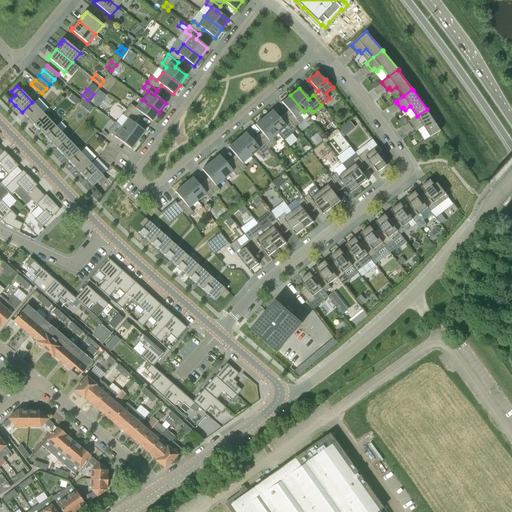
[(286,118),(294,127),(303,120),(300,115),(304,112),(290,95),(282,102),(291,114),(286,118)]
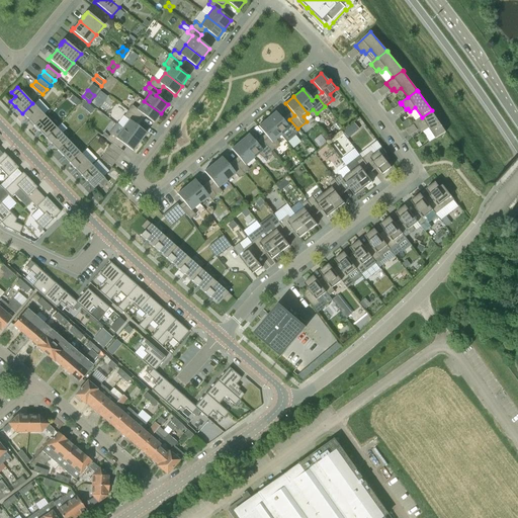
[(91,103),(97,107),(100,103),(94,99),(91,103)]
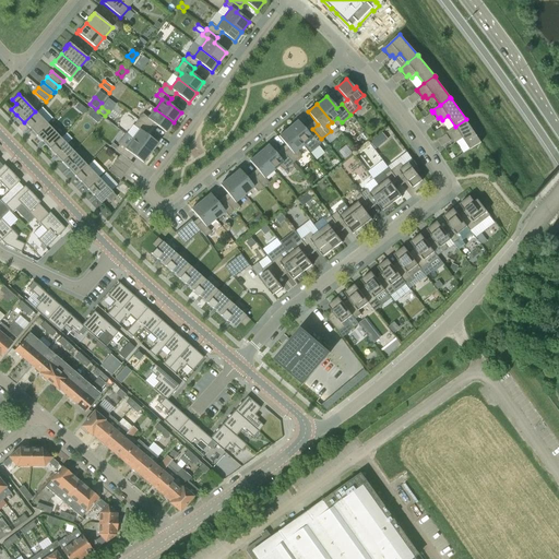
[(174,122),(155,109),(147,118),(143,114),(138,120),(150,129),(153,123),(166,132),(174,122)]
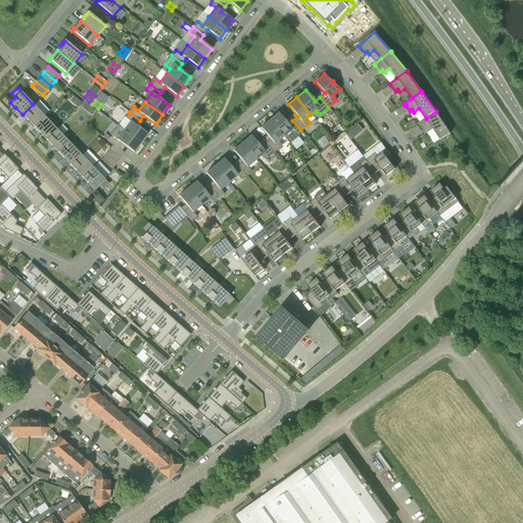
[(34,127),(45,116),(33,104),(22,114),(28,121),(28,120),(34,127)]
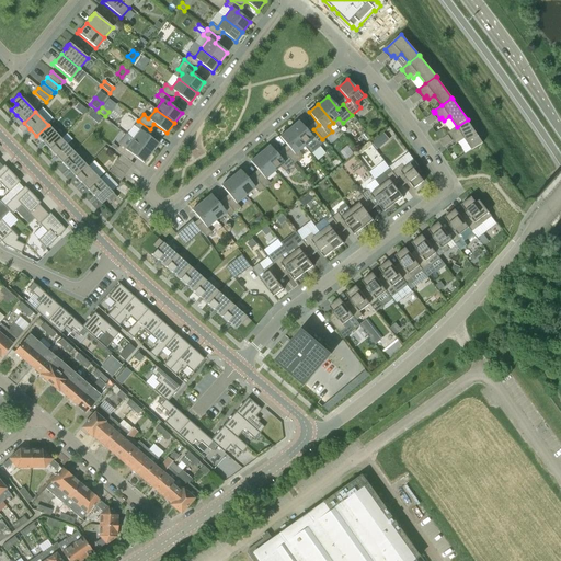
[(98,114),(93,121),(98,124),(102,117),(98,114)]
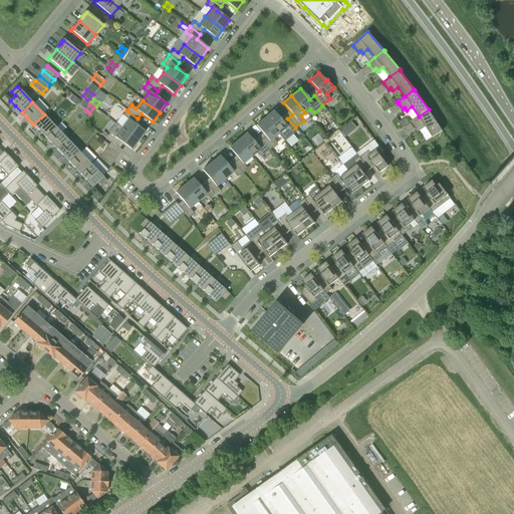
[(429,109),(419,116),(411,121),(412,122),(416,129),(418,127),(421,131),(426,127),(433,138),(443,132),(429,110),(429,109)]
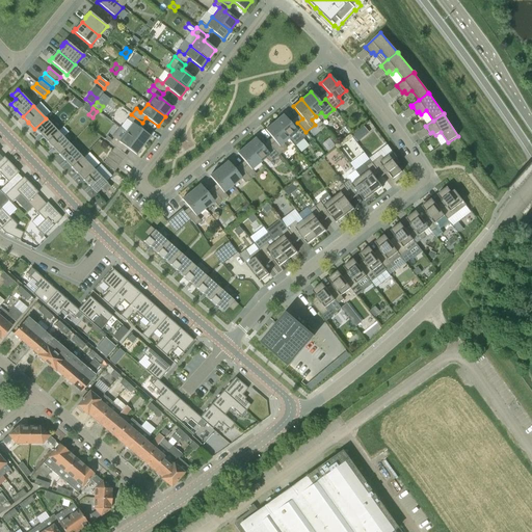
[(142,123),(131,114),(128,120),(132,124),(126,132),(143,145),(151,136),(138,127),(142,123)]
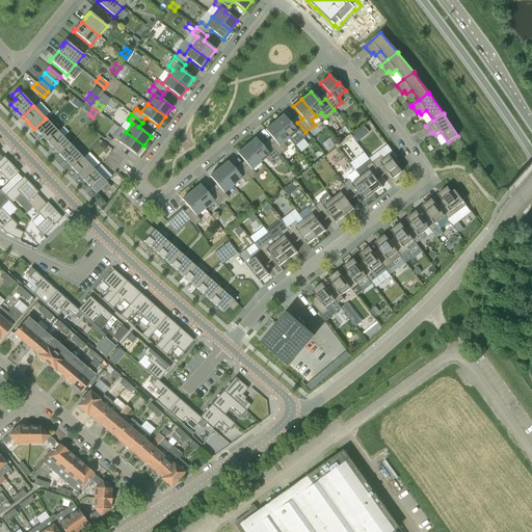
[(274,123),(288,139),(296,132),(300,137),(306,132),(297,123),(293,126),(283,114),(274,123)]
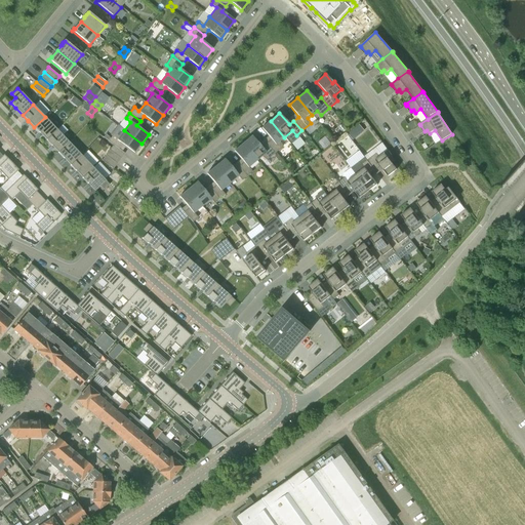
[(46,139),(57,129),(45,117),(34,127),(40,133),(46,139)]
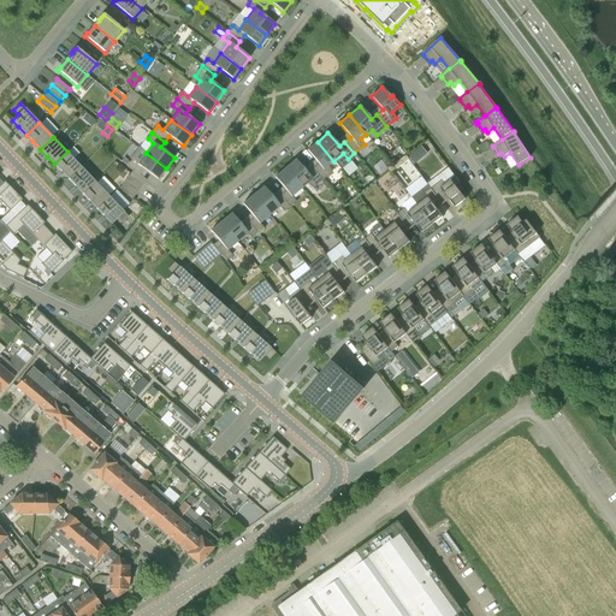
[(313,169),(323,181),(332,172),(329,166),(333,161),(318,142),(307,150),(318,164),(313,169)]
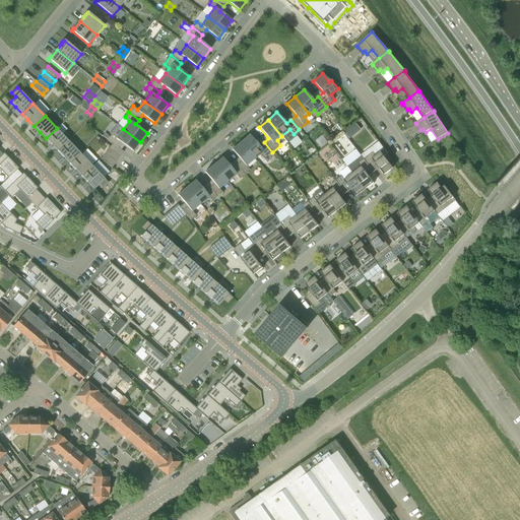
[(404,123),(408,129),(412,126),(408,120),(404,123)]
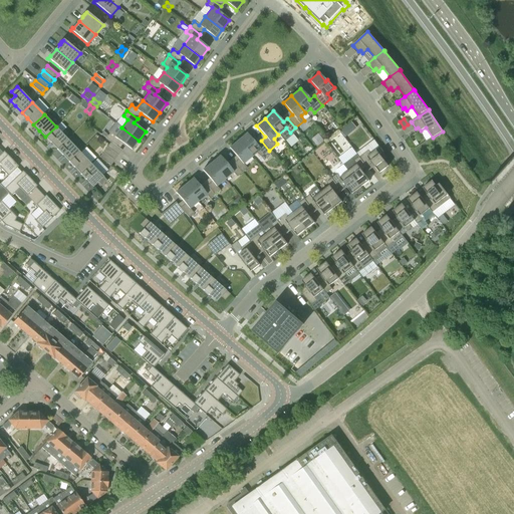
[(57,150),(67,140),(56,126),(45,137),(45,138),(50,143),(51,143),(57,150)]
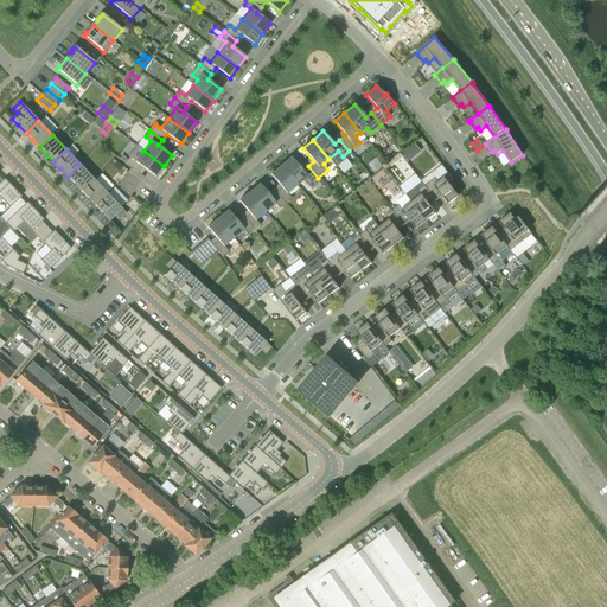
[(164,166),(144,151),(135,161),(131,157),(126,164),(132,167),(138,172),(141,166),(155,177),(164,166)]
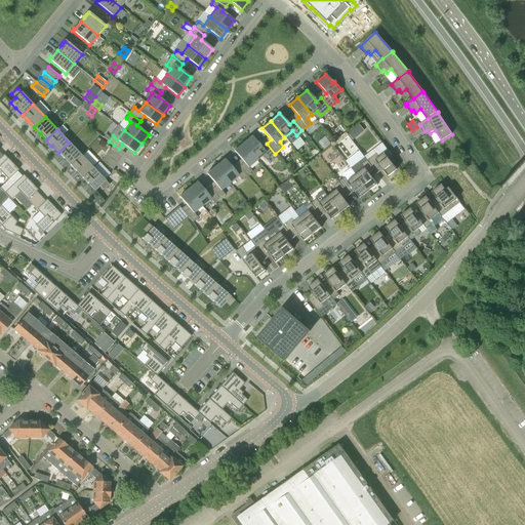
[(353,130),(349,134),(353,139),(357,136),(353,130)]
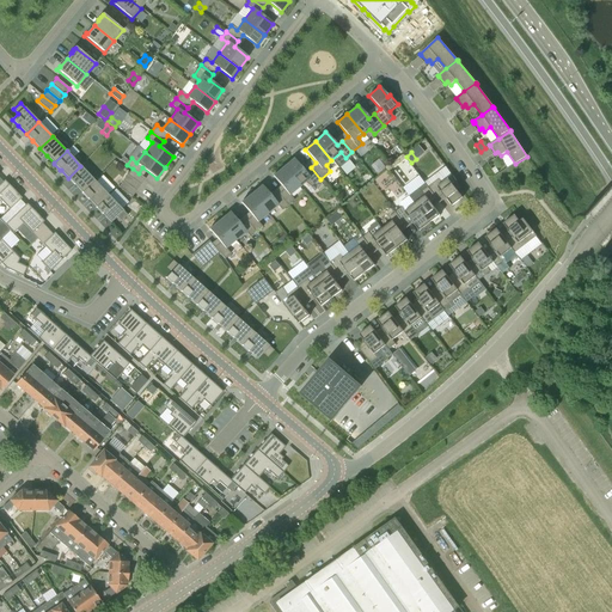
[(283,167),(300,187),(305,182),(311,187),(320,179),(311,167),(305,172),(294,159),(283,167)]
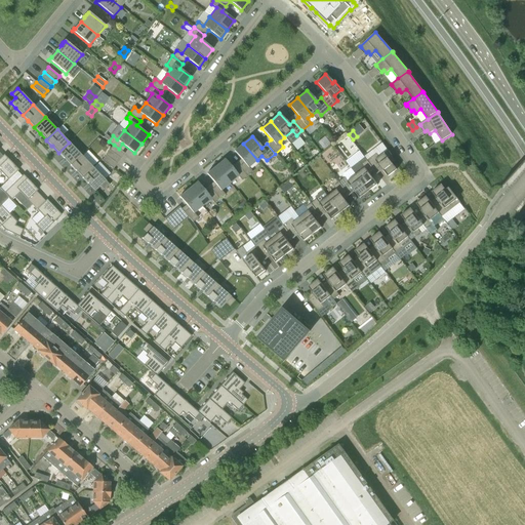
[(71,165),(81,155),(69,143),(58,153),(64,159),(64,158),(71,165)]
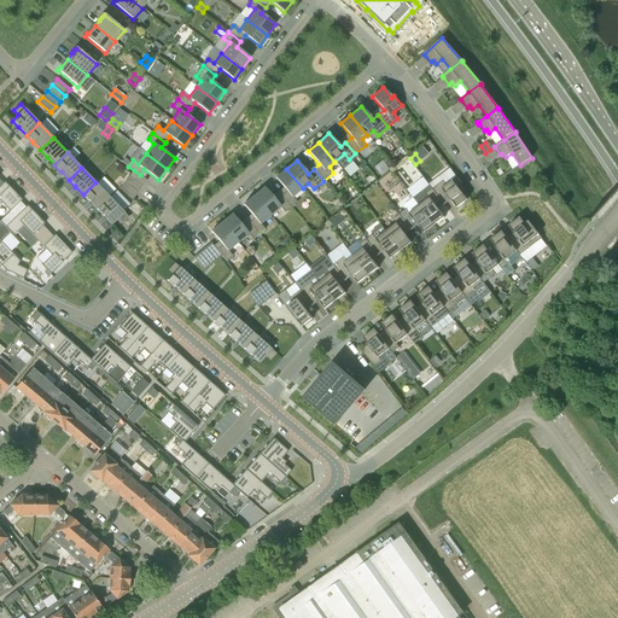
[(281,196),(291,208),(297,203),(292,197),(303,188),(286,169),(275,178),(287,191),(281,196)]
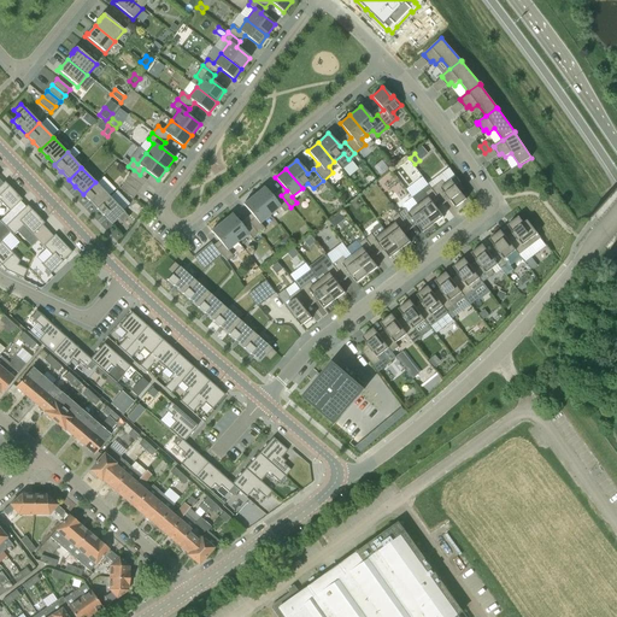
[(140,175),(134,170),(129,176),(142,187),(147,181),(140,175)]
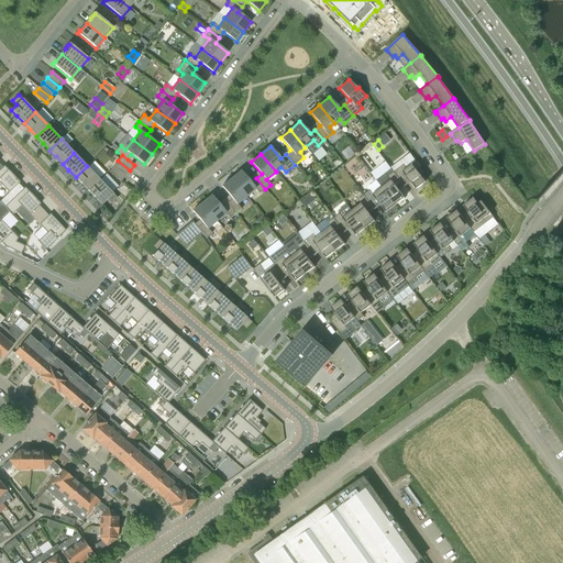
[(374,169),(379,176),(394,165),(388,158),(374,169)]
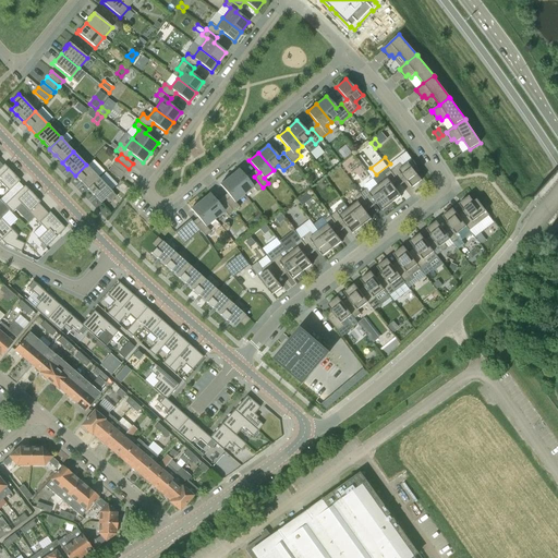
[(129,169),(117,159),(112,165),(124,174),(129,169)]
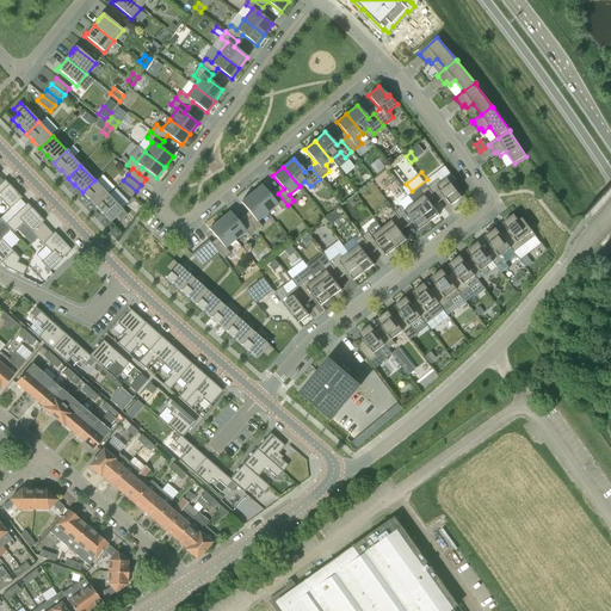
[(427,186),(437,199),(443,195),(446,199),(452,207),(452,205),(462,197),(456,190),(460,187),(451,176),(442,183),(438,179),(427,186)]
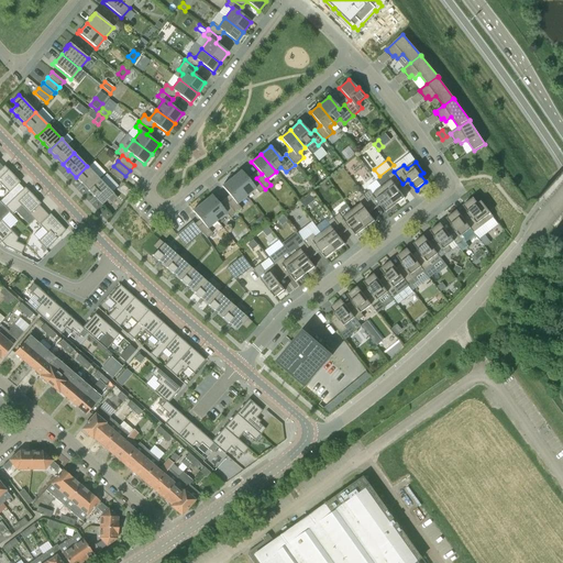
[(23,189),(18,184),(20,183),(4,166),(0,169),(0,185),(1,185),(9,194),(6,196),(10,201),(23,189)]
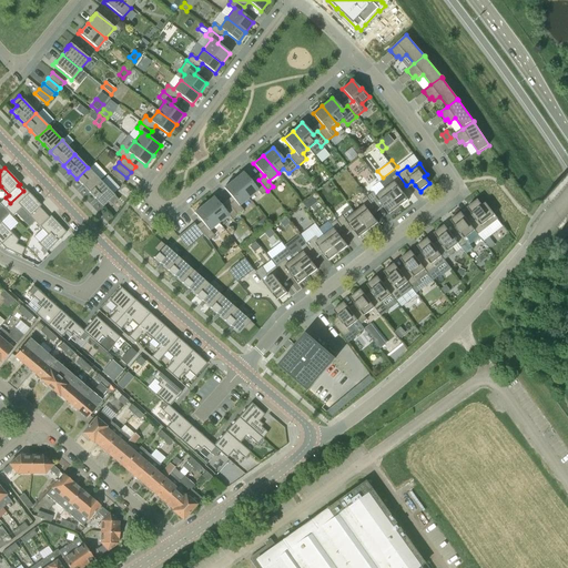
[(89,192),(101,181),(88,168),(77,179),(75,179),(82,185),(89,192)]
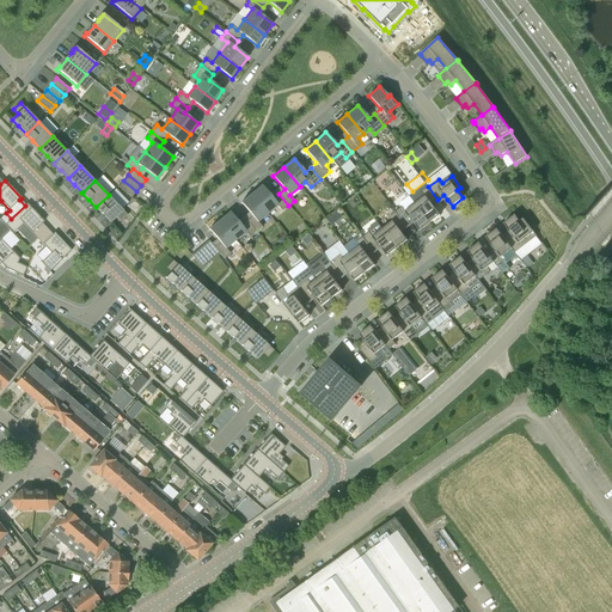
[(136,191),(123,181),(118,187),(132,197),(136,191)]
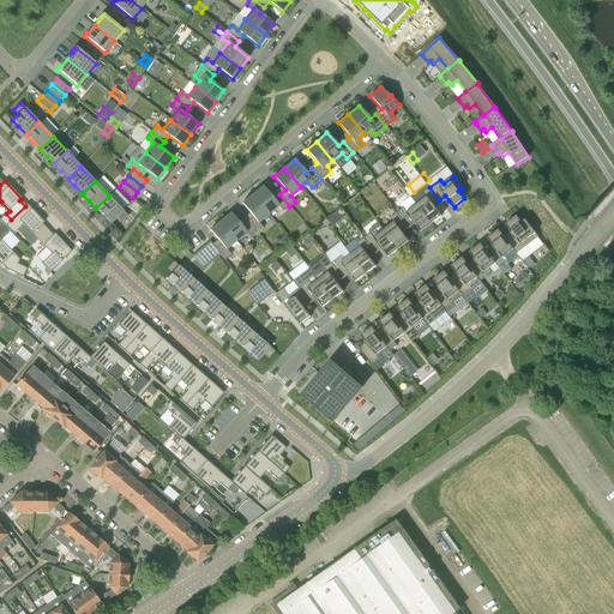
[(410,197),(416,204),(432,223),(440,216),(441,217),(441,216),(437,209),(433,204),(439,200),(429,187),(427,184),(410,197)]
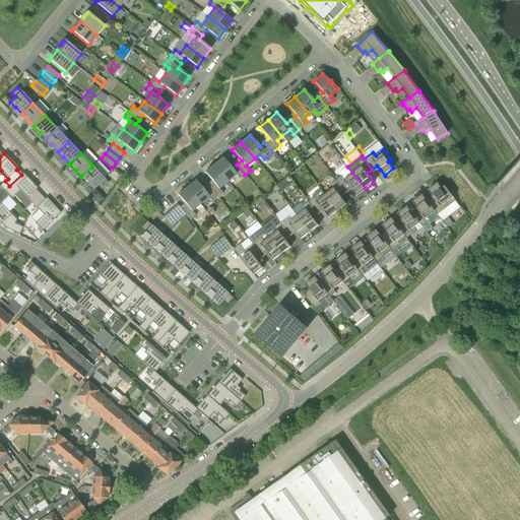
[(213,165),(228,182),(236,175),(240,179),(245,175),(237,165),(232,169),(222,157),(213,165)]
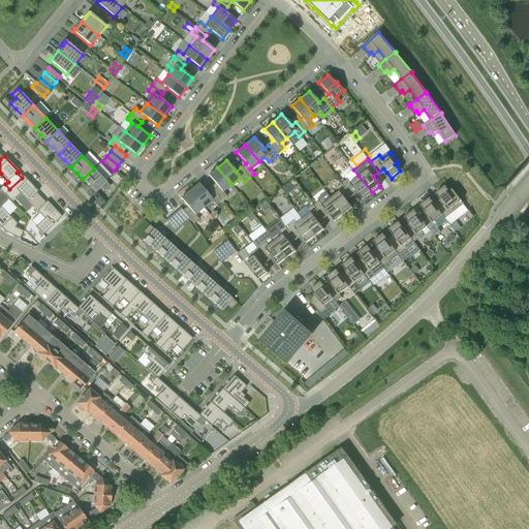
[(213,191),(221,200),(227,196),(223,191),(231,185),(217,167),(209,176),(218,187),(213,191)]
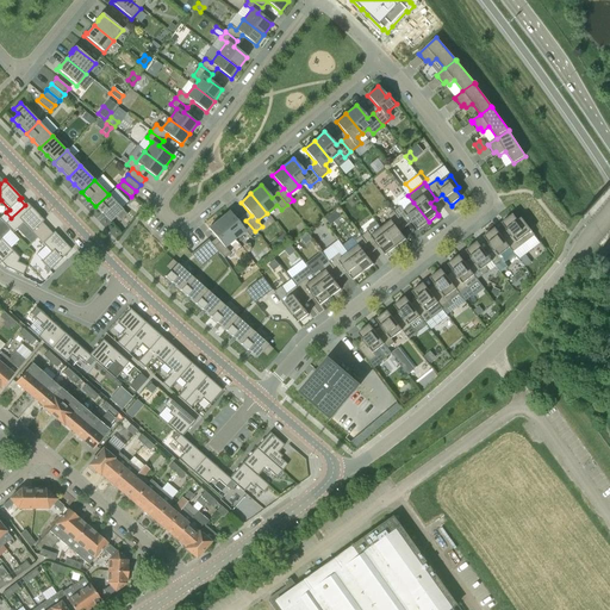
[(109,194),(95,206),(95,207),(103,213),(111,222),(117,217),(120,221),(128,215),(109,194)]
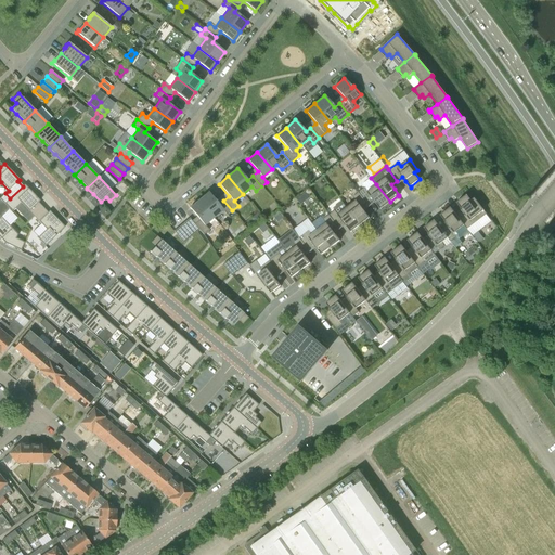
[(21,203),(29,211),(34,217),(42,208),(38,203),(40,201),(24,184),(23,186),(10,198),(4,204),(9,209),(12,211),(21,203)]
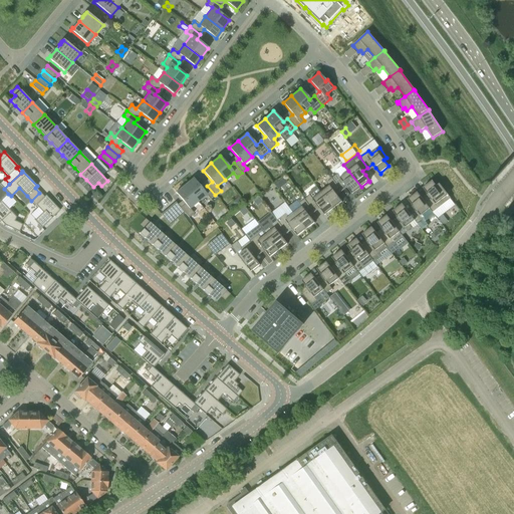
[(361,187),(348,171),(340,178),(337,174),(332,178),(340,189),(345,185),(348,189),(352,195),(353,194),(361,187)]
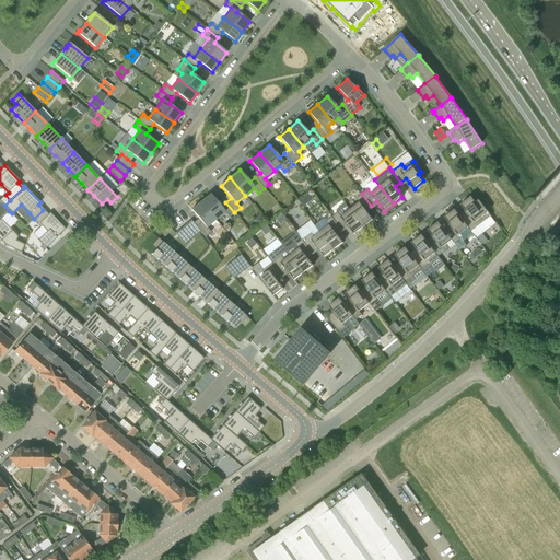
[(201,202),(216,220),(225,212),(229,218),(234,212),(225,202),(221,206),(210,194),(201,202)]
